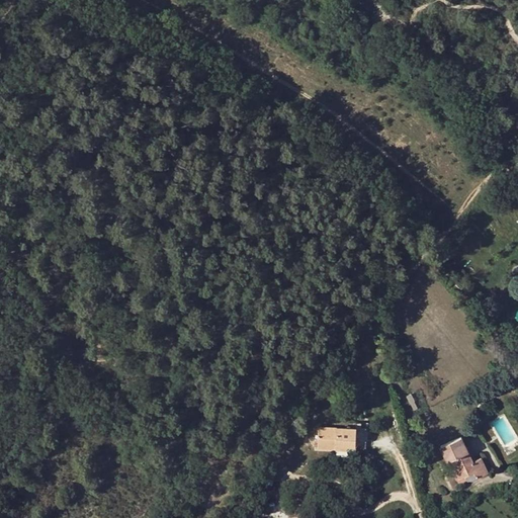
[(414,416),(418,429),(423,427),(419,415),(414,416)]
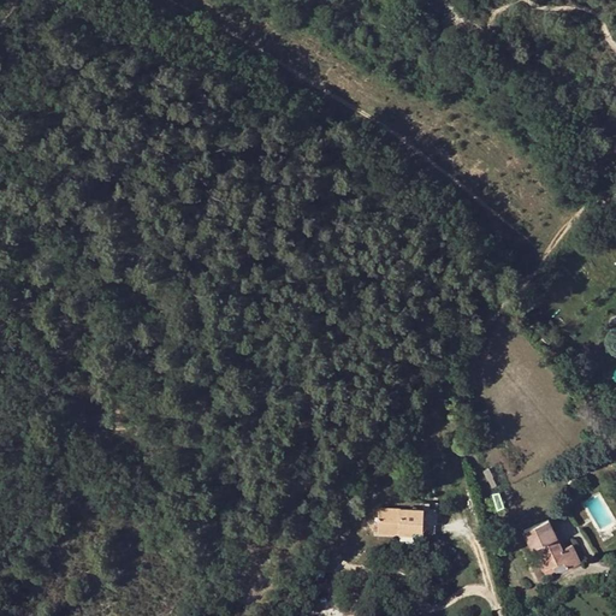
[(425,533),(426,509),(381,508),(380,532),(425,533)]
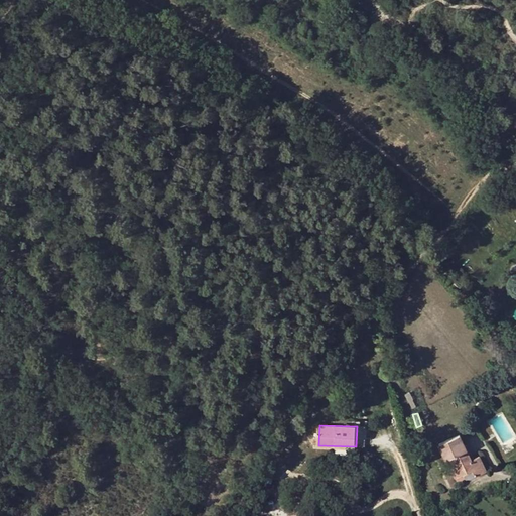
[(356,446),(365,447),(366,426),(357,426),(356,446)]
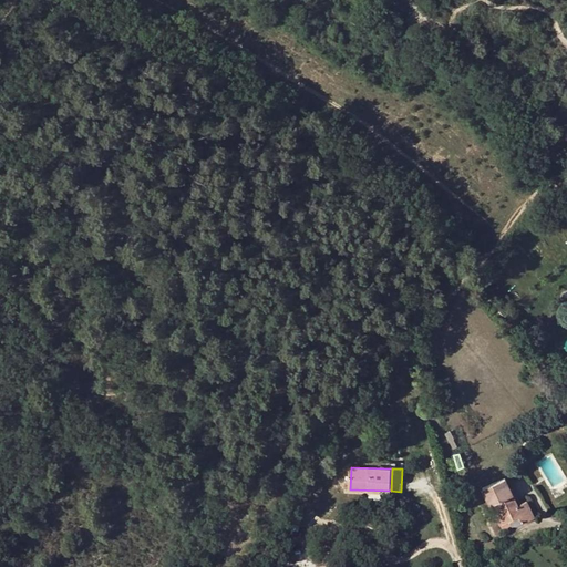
[(456,480),(460,490),(471,485),(467,478),(466,478),(464,475),(456,480)]
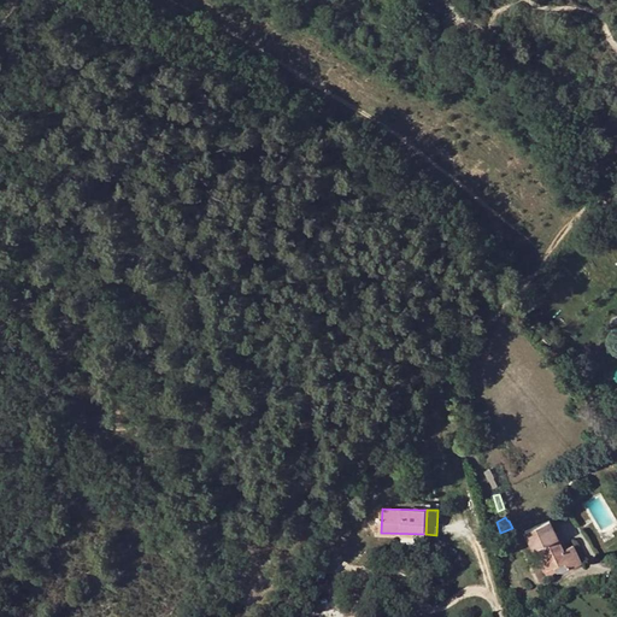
[(551,521),(526,532),(544,571),(554,568),(557,574),(582,563),(574,545),(566,548),(568,550),(564,551),(551,521)]
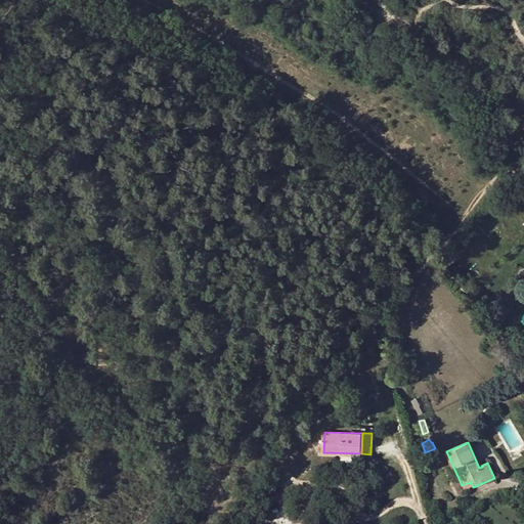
All buildings are outlined.
